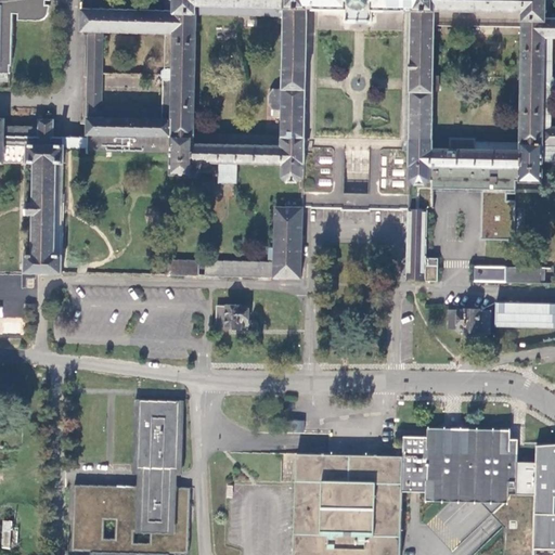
[(0,0),(0,77),(12,77),(13,69),(14,69),(16,17),(22,17),(22,24),(41,25),(46,24),(51,20),(52,15),(53,10),(49,10),(49,4),(54,5),(55,0),(0,0)]
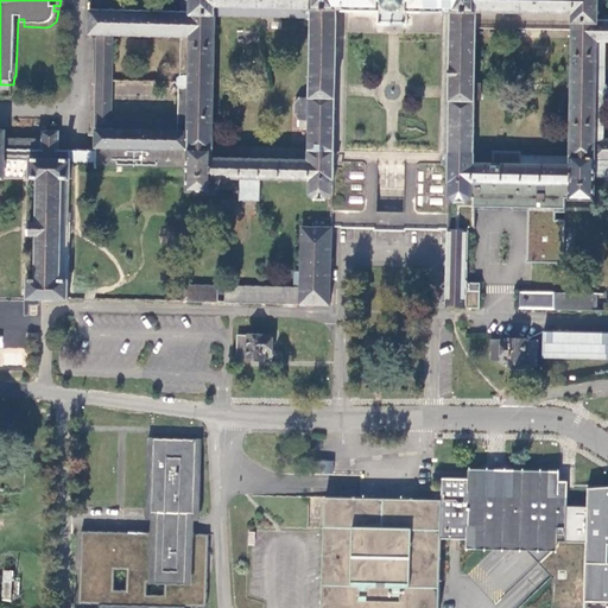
[(99,11),(99,8),(93,8),(93,39),(101,39),(97,156),(61,154),(61,135),(45,135),(44,145),(7,143),(7,135),(0,134),(0,178),(7,179),(8,162),(33,163),(32,181),(40,181),(39,225),(31,225),(31,238),(39,238),(38,282),(30,280),(30,301),(70,301),(70,291),(87,291),(87,285),(70,285),(70,282),(69,282),(63,282),(65,182),(73,182),(74,182),(74,164),(80,164),(96,164),(96,166),(189,168),(189,191),(213,192),(214,178),(242,178),(241,201),(261,201),(261,178),(312,179),(309,153),(214,151),(216,17),(312,19),(311,0),(182,0),(182,13),(99,11)]
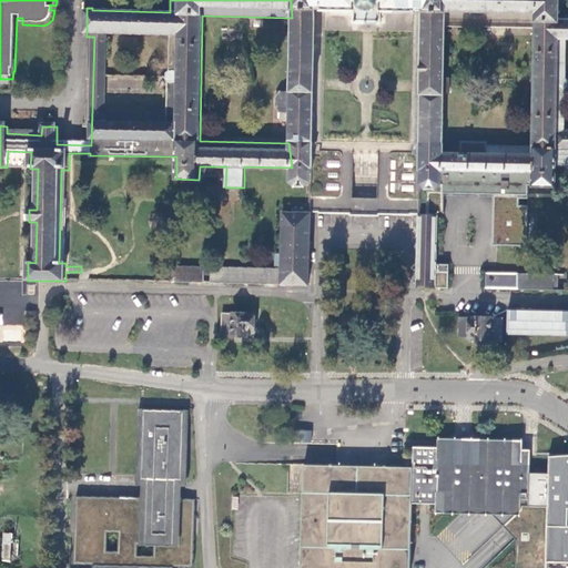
[(419,183),(421,183),(425,190),(435,190),(439,185),(443,185),(443,194),(494,194),(493,245),(528,245),(527,240),(537,240),(537,213),(528,213),(528,205),(519,205),(519,198),(528,199),(528,184),(531,184),(531,185),(555,185),(555,163),(567,163),(567,131),(564,132),(564,92),(567,88),(567,82),(564,80),(565,40),(567,39),(567,14),(566,16),(566,21),(558,21),(558,0),(291,0),(292,18),(290,94),(281,94),(276,101),(276,109),(280,115),(290,115),(288,123),(288,143),(292,168),(291,181),(295,186),(304,185),(310,180),(312,180),(311,212),(351,213),(351,198),(352,153),(311,152),(312,142),(315,9),(322,10),(356,10),(356,22),(381,23),(382,11),(398,11),(415,12),(422,12),(419,145),(419,154),(412,154),(381,154),(379,199),(379,214),(418,215),(419,183)]
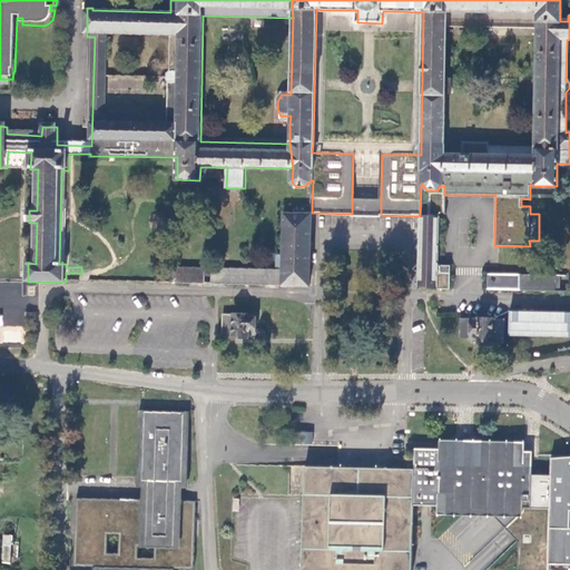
[(421,155),(421,146),(423,12),(416,12),(414,88),(413,146),(413,149),(413,155),(421,155)]
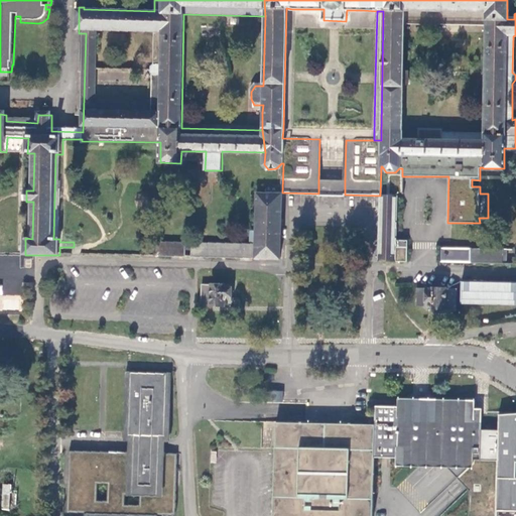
[(53,239),(58,239),(61,154),(55,154),(53,239)]
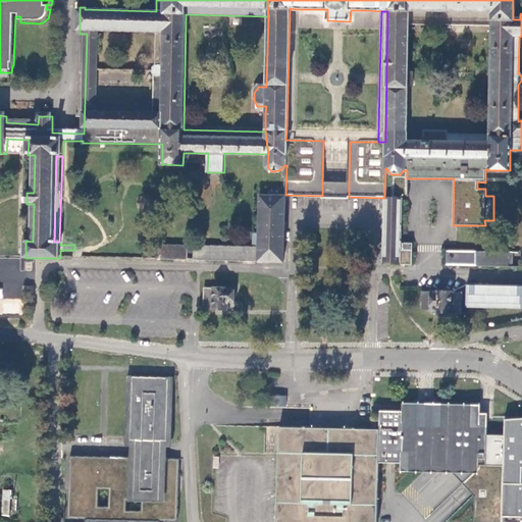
[(284,262),(285,195),(260,195),(259,233),(253,233),(253,247),(195,246),(195,259),(259,260),(259,262),(284,262)]
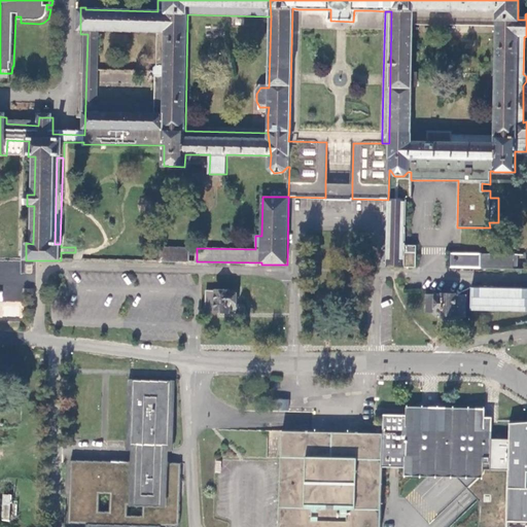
[(406,200),(388,200),(386,266),(416,267),(417,251),(405,251),(406,200)]
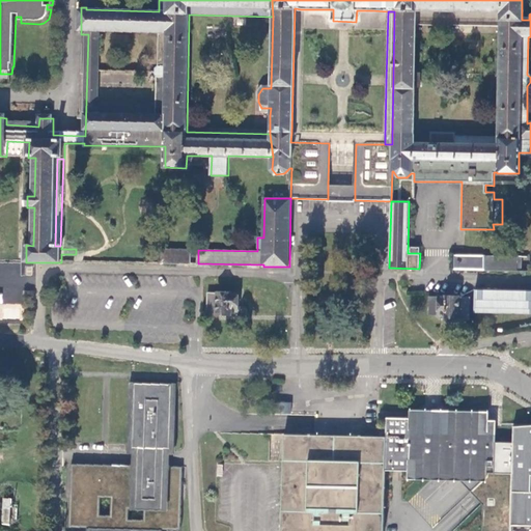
[(164,262),(190,263),(191,250),(164,250),(164,262)]
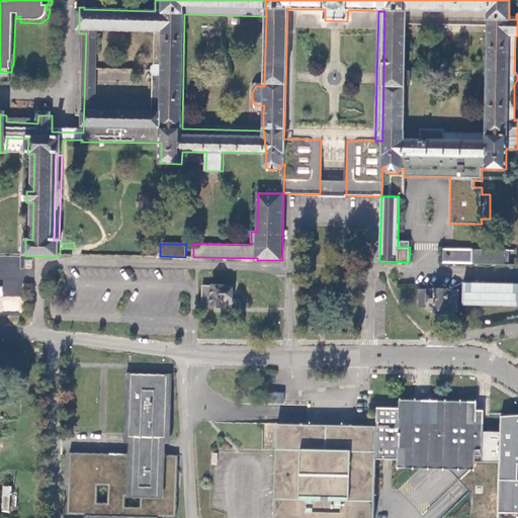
[(441,262),(505,264),(505,249),(441,247),(441,262)]
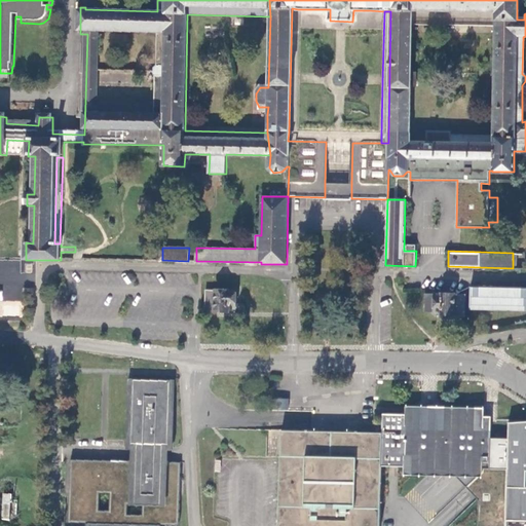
[(525,287),(472,286),(471,308),(525,309),(525,287)]
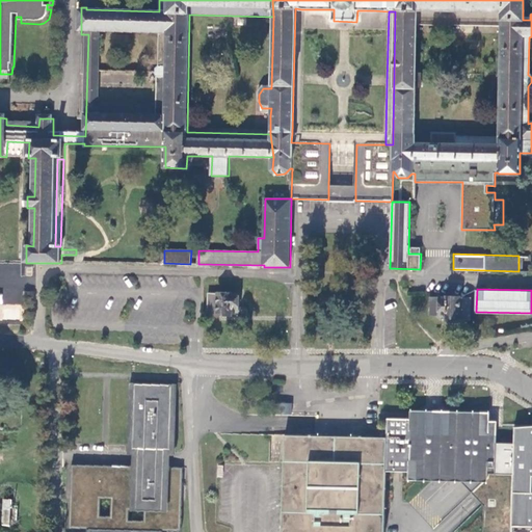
[(208,315),(230,315),(230,311),(238,312),(238,296),(238,294),(208,293),(208,315)]
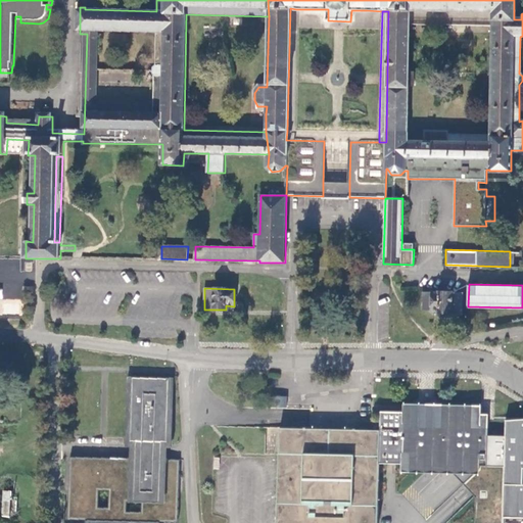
[(439,313),(462,314),(463,292),(423,291),(423,308),(439,310),(439,313)]
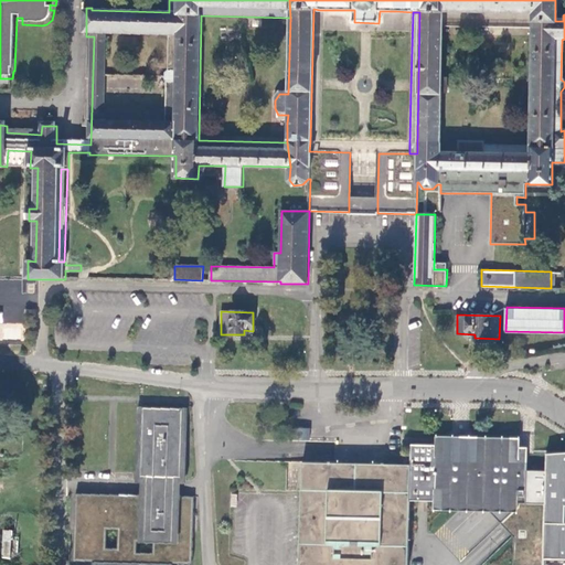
[(183,411),(144,409),(140,478),(180,480),(183,411)]
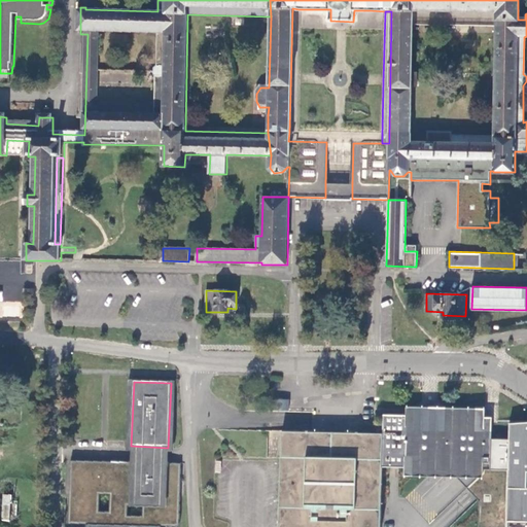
[(288,410),(288,399),(272,399),(272,410),(288,410)]
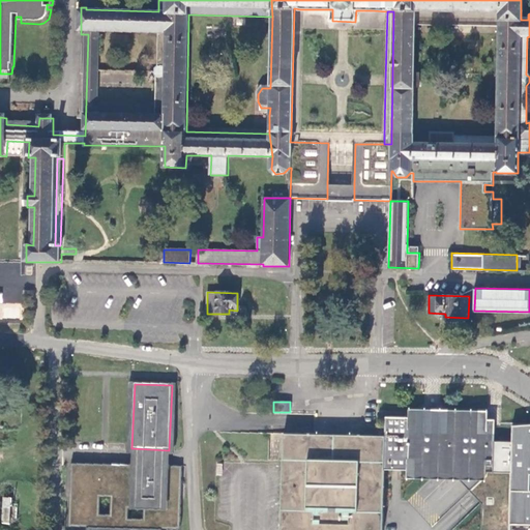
[(409,418),(385,417),(385,437),(384,470),(407,471),(415,478),(422,471),(431,479),(438,471),(446,479),(454,472),(462,479),(469,472),(477,479),(484,473),(493,473),(494,442),(494,420),(486,420),(477,412),(470,419),(462,412),(454,419),(447,411),(439,419),(423,418),(416,411),(409,418)]
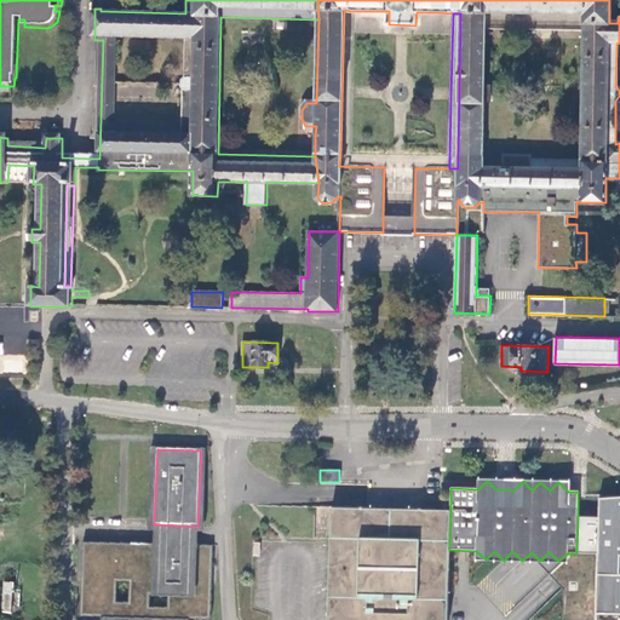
[(619,619),(619,499),(598,499),(598,518),(578,517),(577,554),(567,554),(567,558),(555,569),(564,580),(564,591),(563,619),(619,619)]
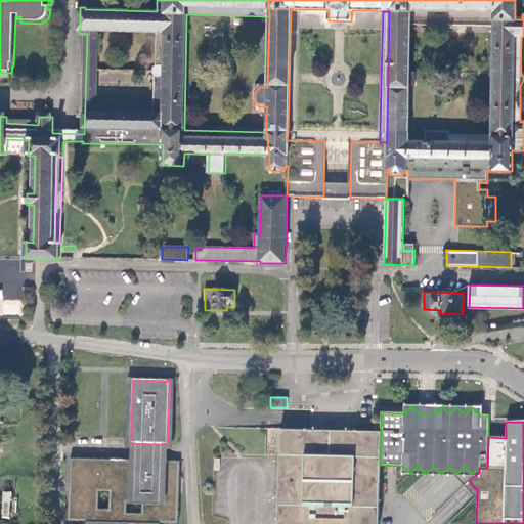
[(378,523),(380,465),(381,432),(279,430),(279,457),(277,523),(378,523)]
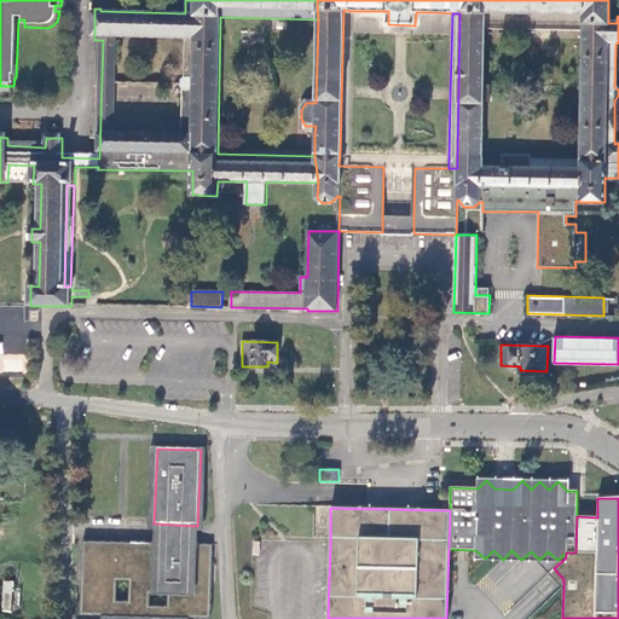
[(197,526),(154,524),(154,531),(152,544),(196,547),(197,532),(197,526)]
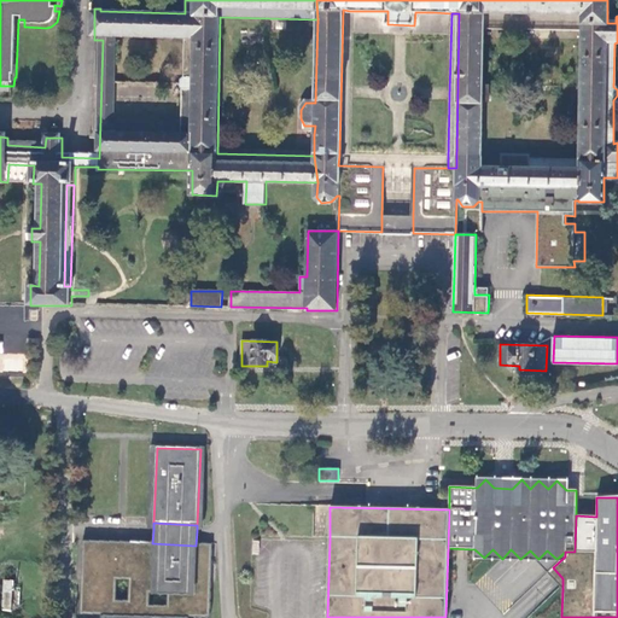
[(208,617),(211,546),(196,546),(152,543),(81,540),(80,583),(79,614),(99,616),(99,617),(208,617)]
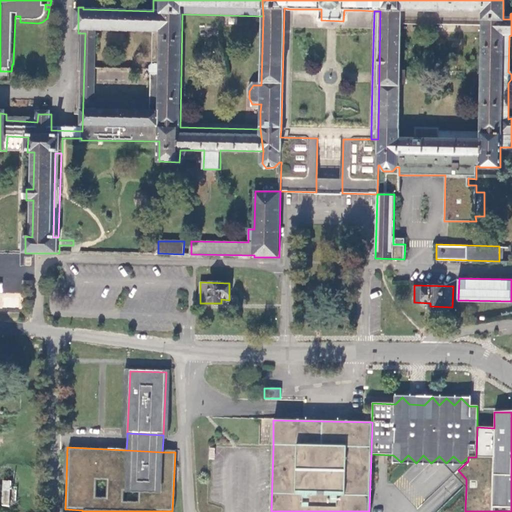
[(446,463),(444,465),(466,488),(466,479),(458,470),(468,461),(468,457),(461,463),(453,456),(446,463)]
